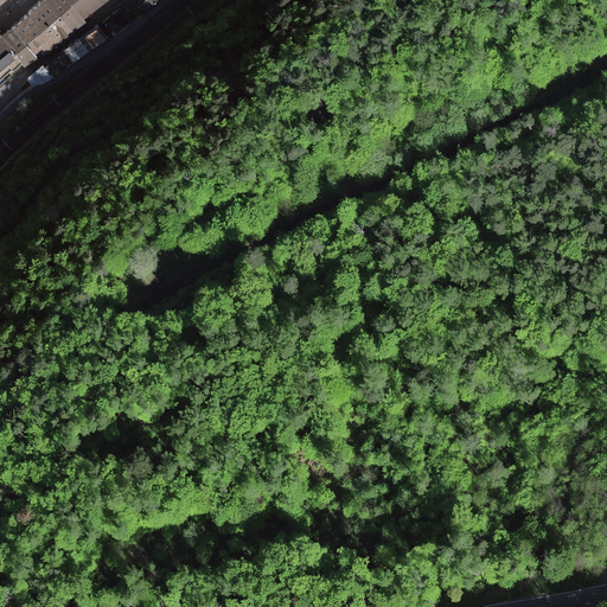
[(45,0),(44,0),(31,11),(30,12),(27,14),(12,26),(33,52),(40,48),(45,52),(56,44),(71,31),(45,0)]
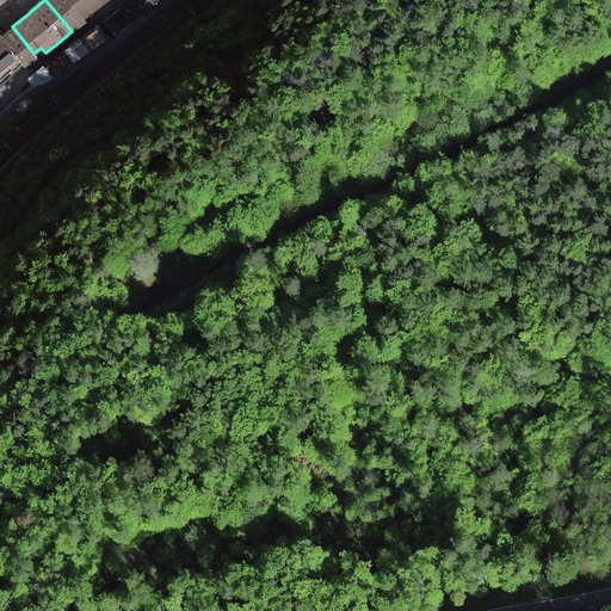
[(85,23),(82,19),(66,0),(45,0),(72,31),(73,32),(85,23)]
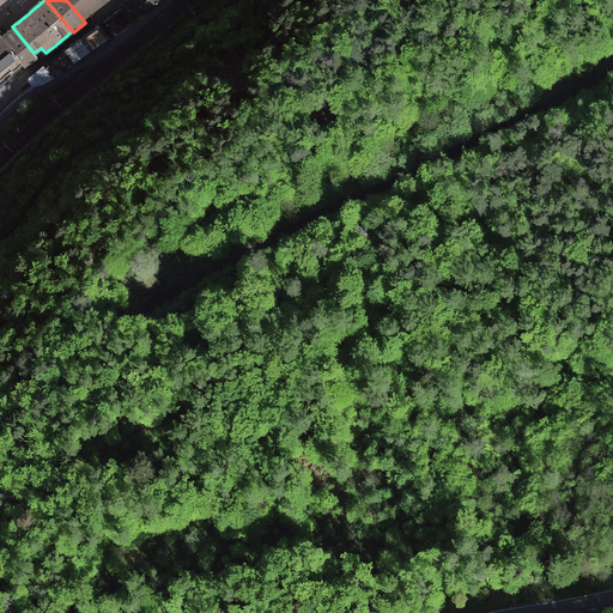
[(105,0),(66,0),(83,19),(105,0)]
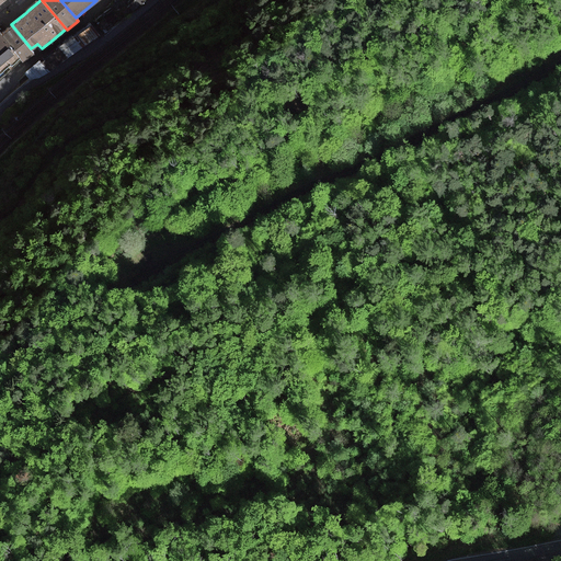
[(104,16),(98,21),(103,27),(117,16),(112,10),(104,16)]
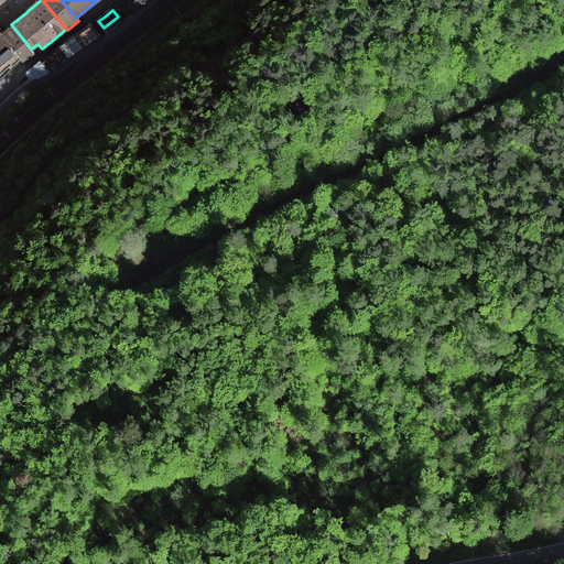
[(23,61),(34,52),(31,49),(11,24),(8,28),(0,33),(23,61)]
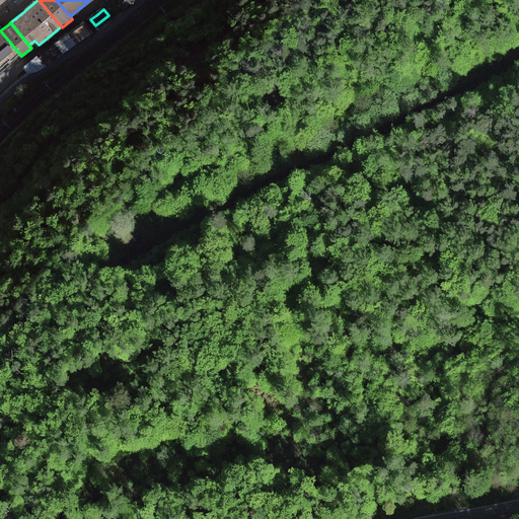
[(91,32),(84,22),(68,33),(75,44),(91,32)]
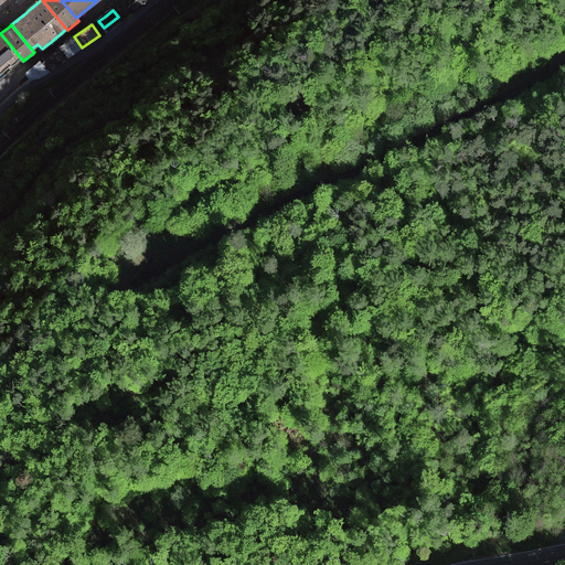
[(0,80),(23,61),(0,33),(0,32),(0,80)]
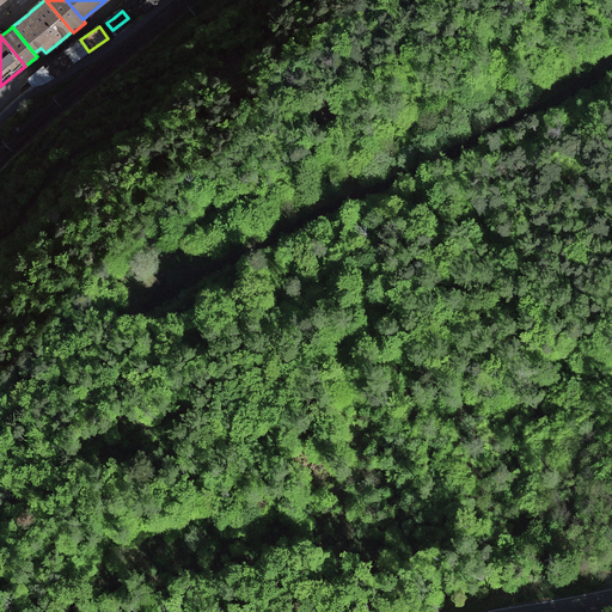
[(63,50),(65,51),(73,62),(89,51),(80,40),(80,38),(63,50)]
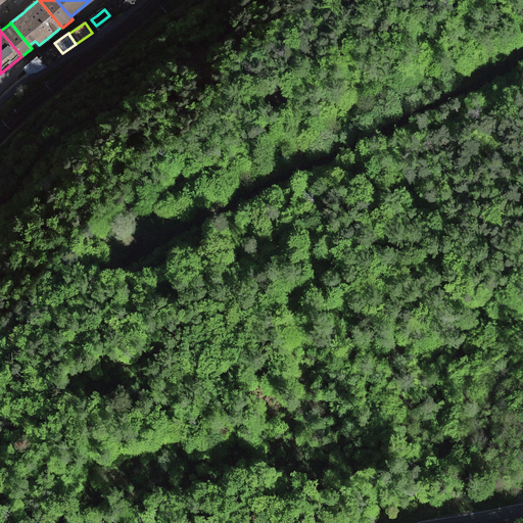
[(38,56),(45,66),(62,53),(55,44),(49,49),(38,56)]
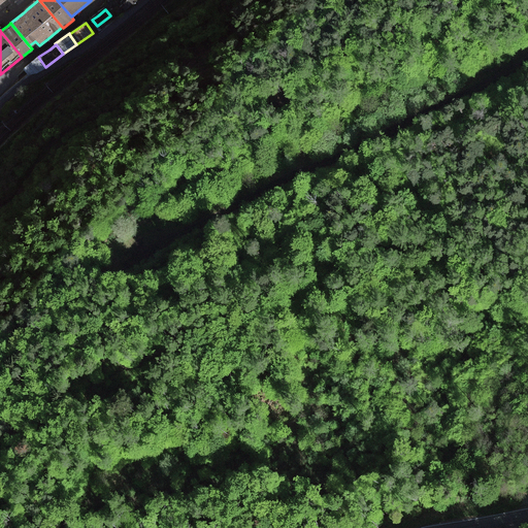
[(23,67),(28,73),(36,73),(45,67),(38,57),(37,56),(23,67)]
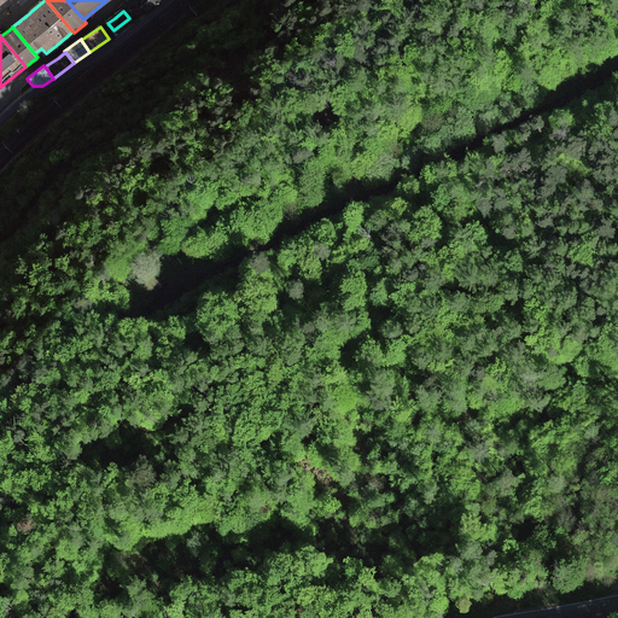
All buildings are outlined.
